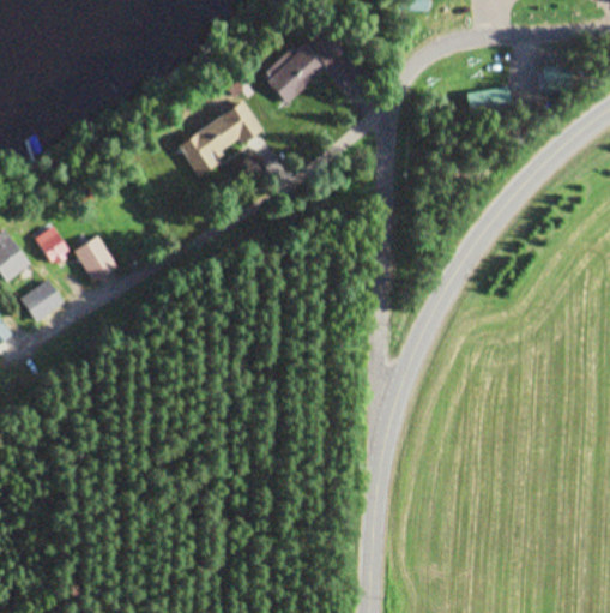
[(402,0),(402,11),(428,11),(428,0),(402,0)]
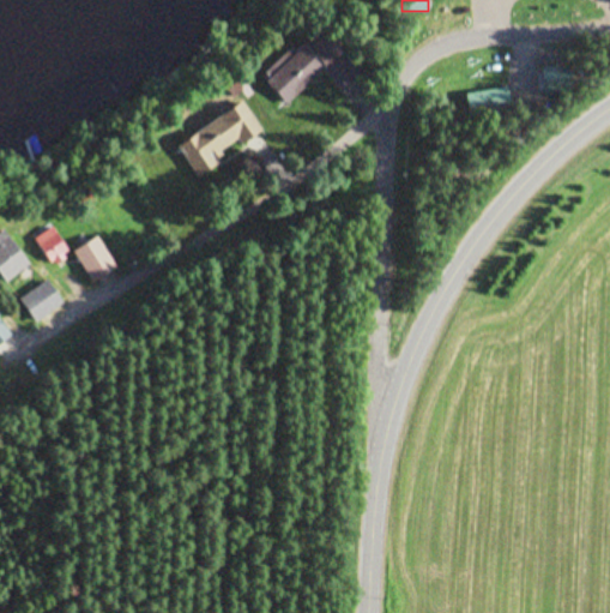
[(265,78),(287,102),(326,66),(346,48),(324,24),(265,78)]
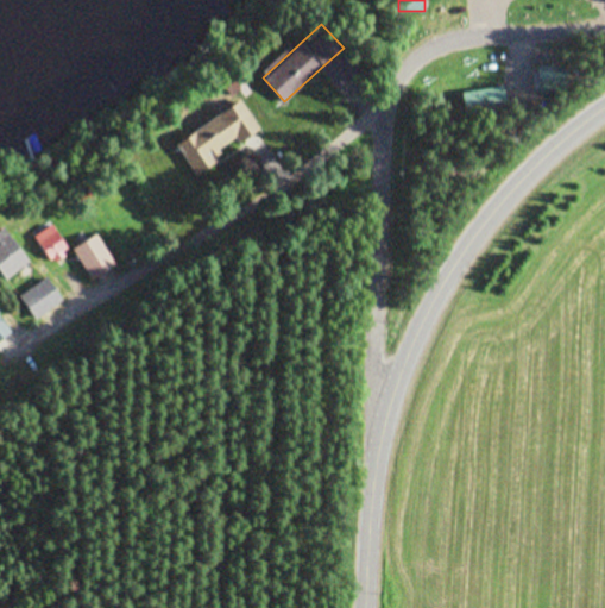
[(546,87),(560,83),(555,66),(541,69),(546,87)]
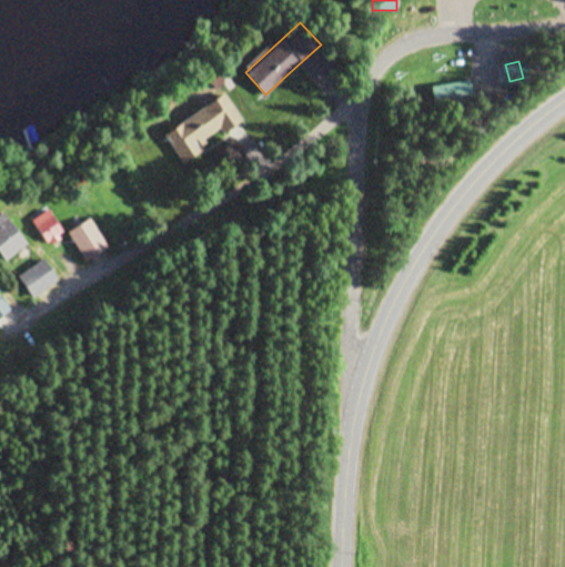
[(436,109),(474,100),(470,79),(432,88),(436,109)]
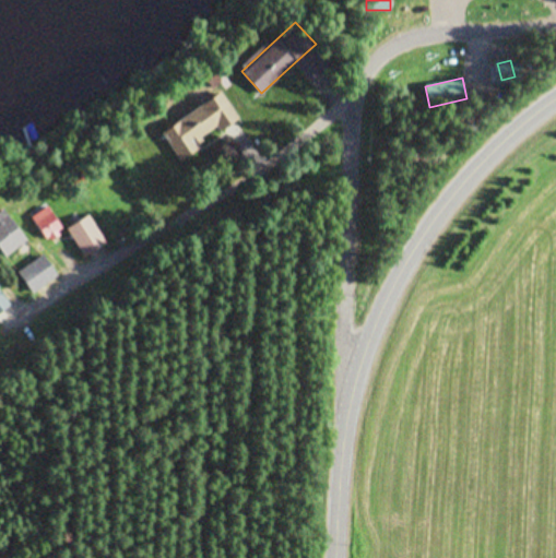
[(239,117),(221,91),(162,131),(180,157),(239,117)]
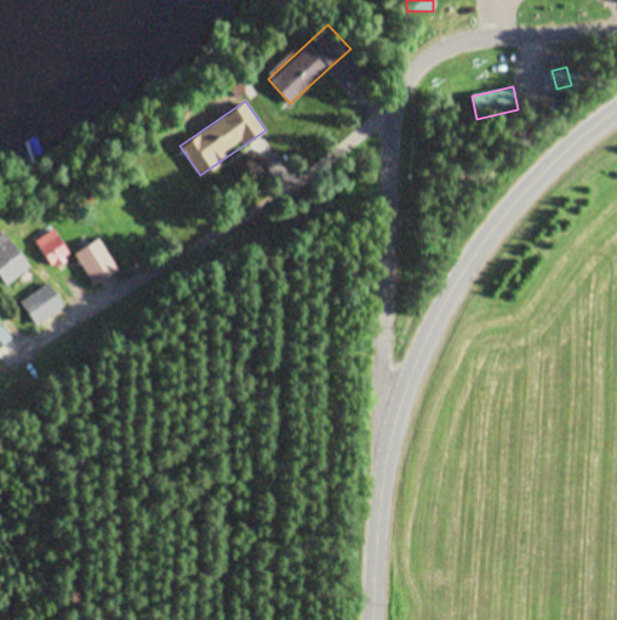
[(35,242),(53,267),(72,254),(53,228),(35,242)]
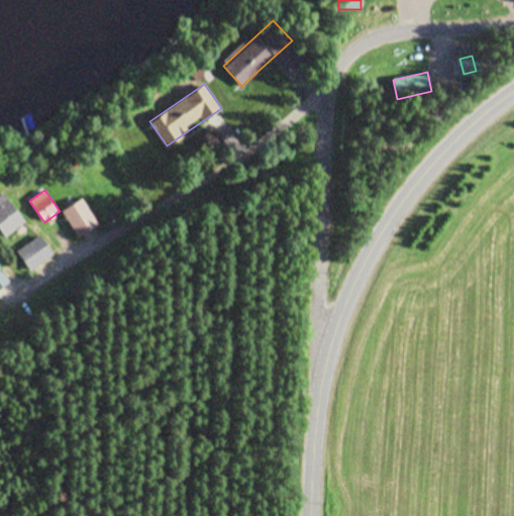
[(0,230),(5,236),(24,220),(4,196),(0,199),(0,230)]
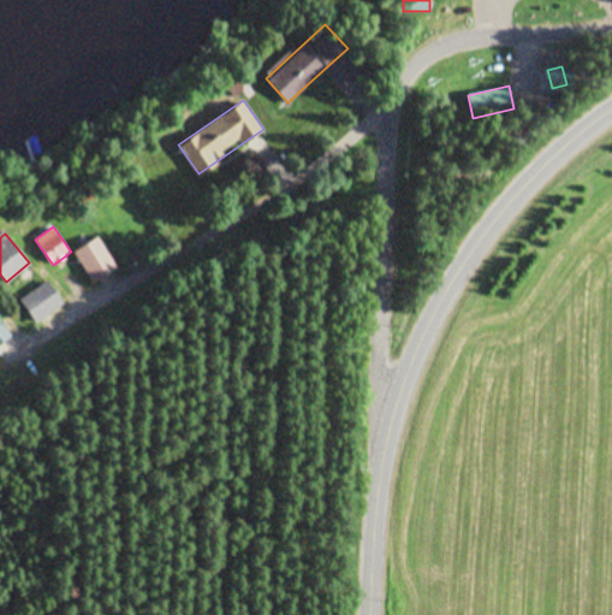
[(75,250),(94,282),(118,267),(99,236),(75,250)]
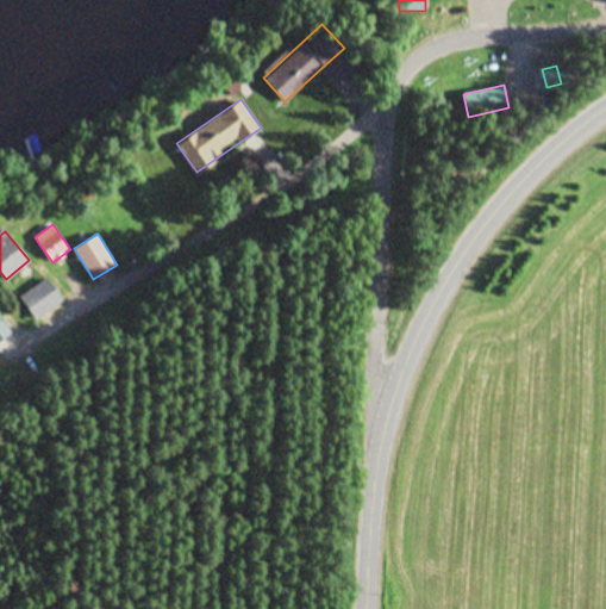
[(20,297),(36,318),(63,299),(47,277),(20,297)]
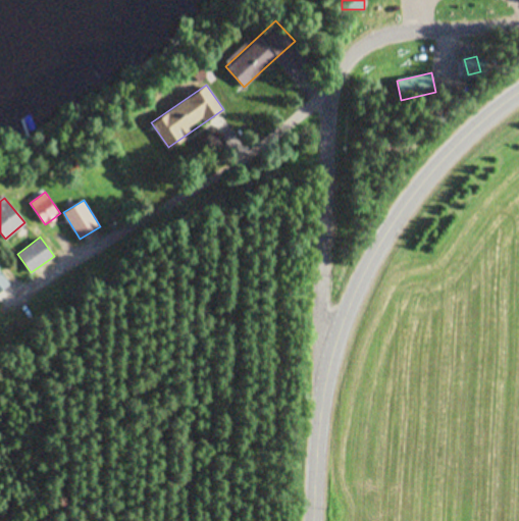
[(0,292),(10,282),(0,270),(0,292)]
